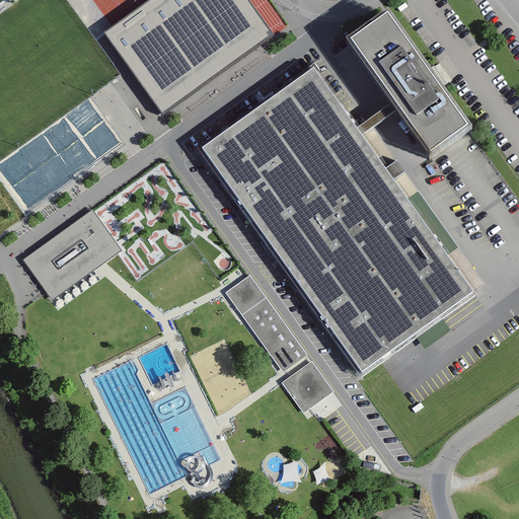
[(274,35),(247,0),(150,0),(104,33),(163,116),(274,35)]
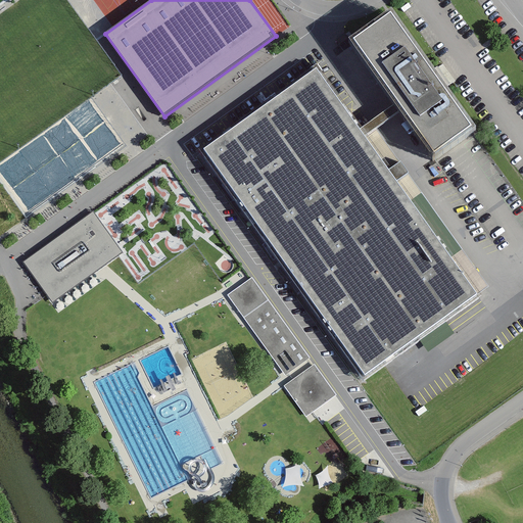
[(396,103),(402,111),(435,157),(472,132),(474,130),(392,15),(353,43),(369,64),(378,78),(396,103)]
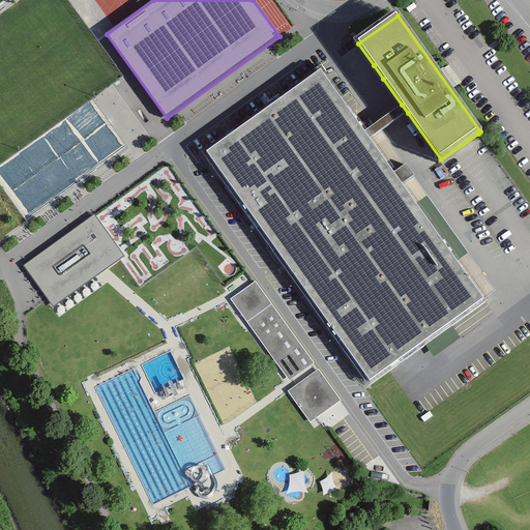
[(282,101),(207,154),(307,294),(421,212),(370,141),(364,133),(321,72),(282,101)]
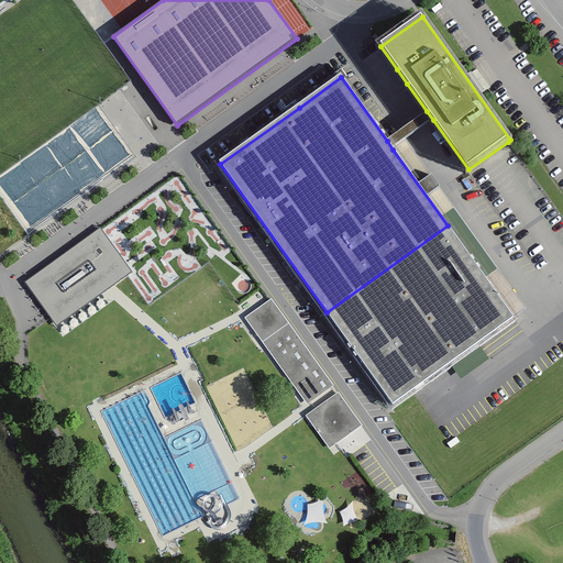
[(433,120),(427,111),(387,141),(393,150),(433,120)]
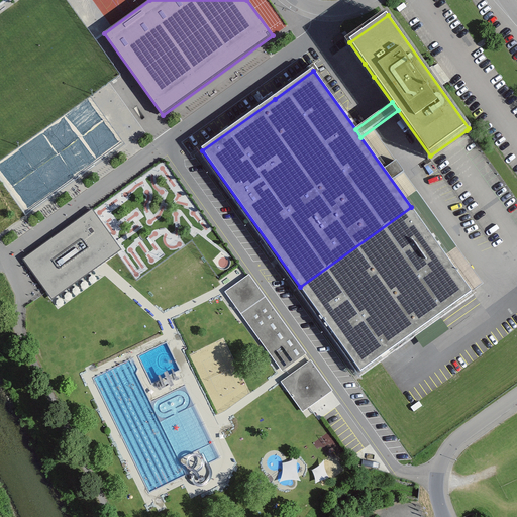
[(411,207),(300,287),(360,371),(472,291),(411,207)]
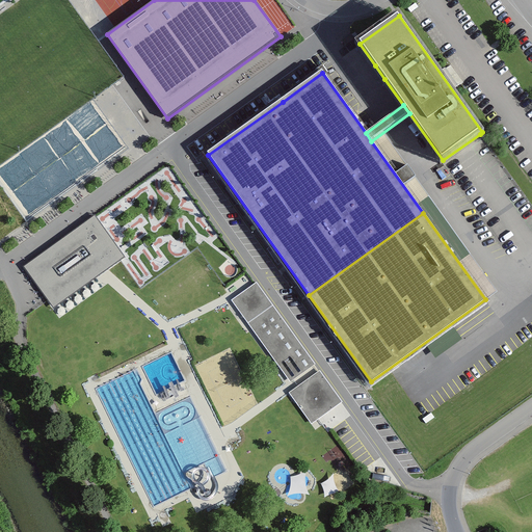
[(124,260),(95,217),(24,266),(48,301),(53,309),(124,260)]
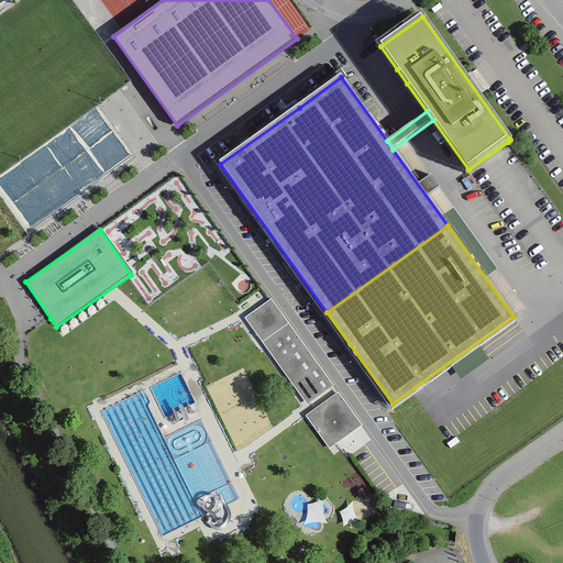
[(334,385),(272,298),(244,318),(307,405),(334,385)]
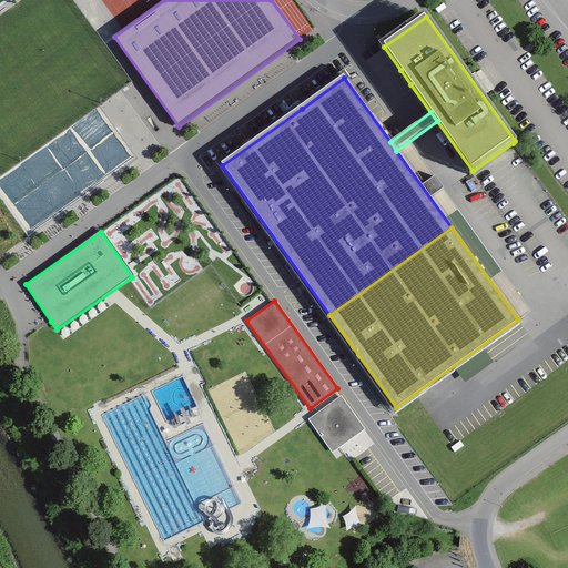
[(308,419),(342,396),(340,393),(337,388),(310,408),(303,413),(304,417),(308,419)]
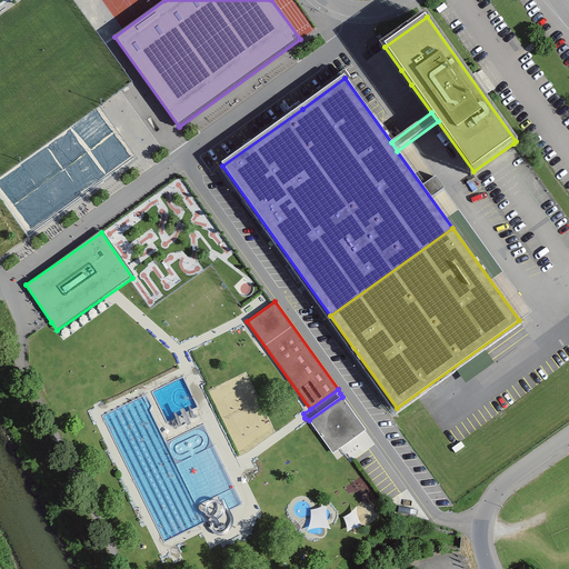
[(367,430),(342,397),(309,420),(311,422),(322,438),(333,455),(367,430)]
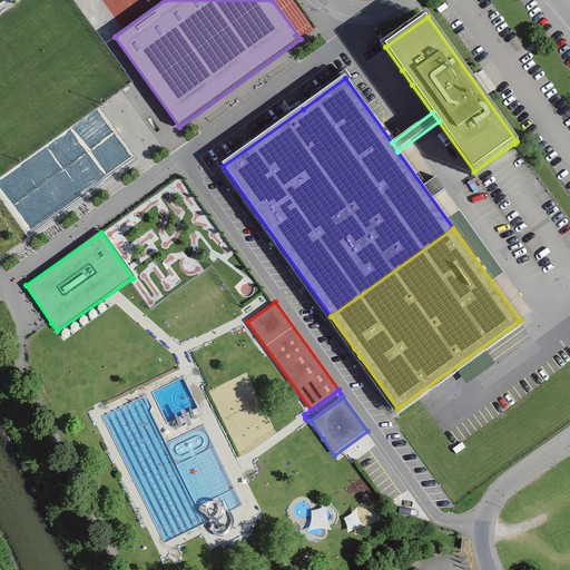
[(352,529),(364,523),(359,509),(345,514),(352,529)]
